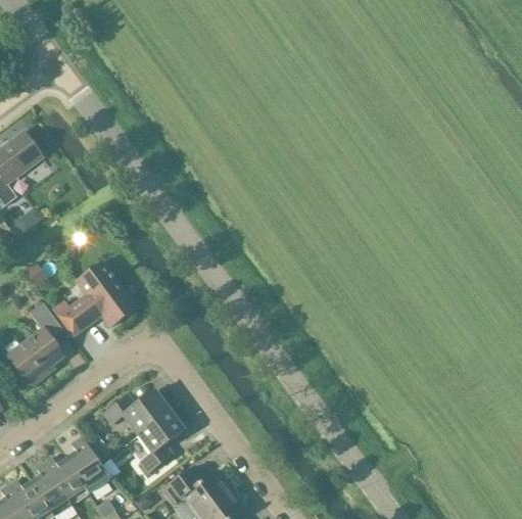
[(7,183),(43,156),(25,131),(0,147),(0,173),(1,175),(0,175),(0,198),(4,205),(17,196),(7,183)]
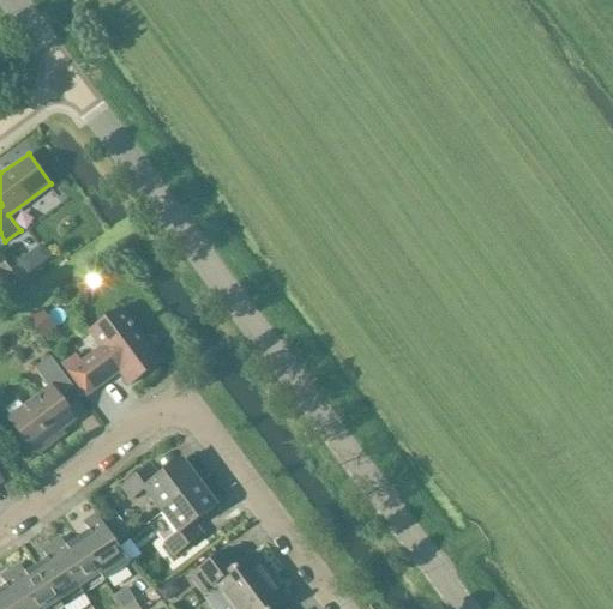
[(26,253),(19,258),(28,270),(38,261),(34,254),(26,253)]
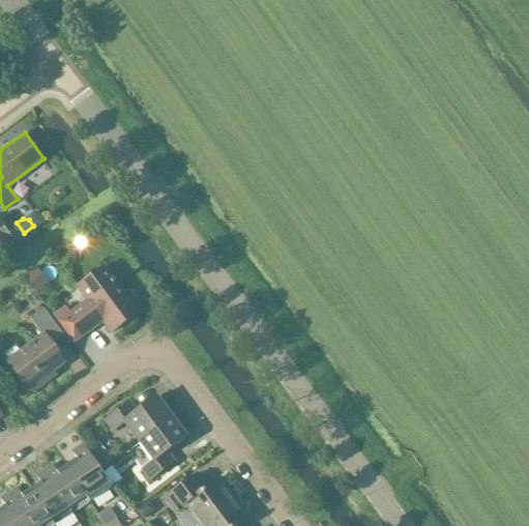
[(24,272),(25,272),(36,289),(37,289),(49,281),(37,264),(37,263),(24,272)]
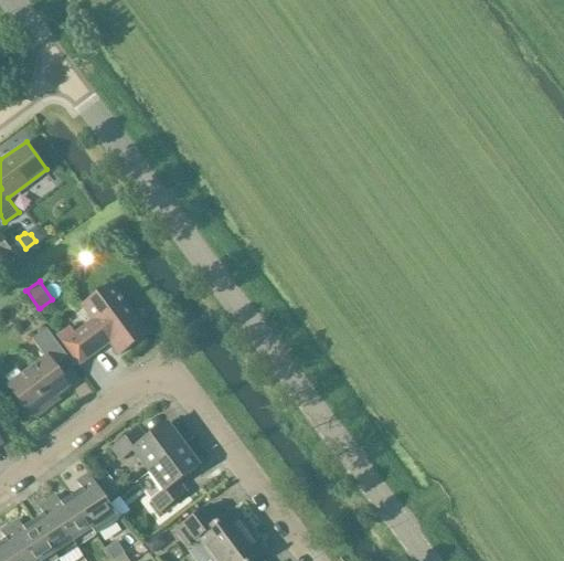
[(94,317),(74,332),(70,325),(57,334),(78,362),(110,338),(119,351),(147,330),(110,282),(83,303),(94,317)]
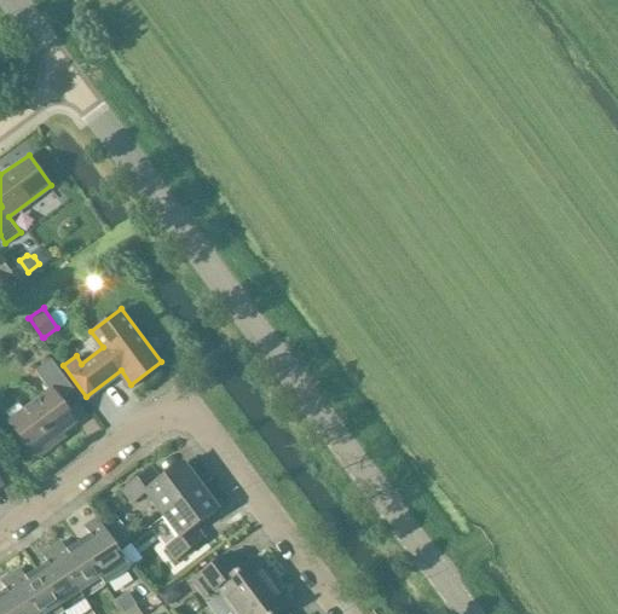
[(53,436),(76,420),(59,398),(74,387),(51,355),(34,368),(50,388),(9,418),(36,456),(56,440),(53,436)]
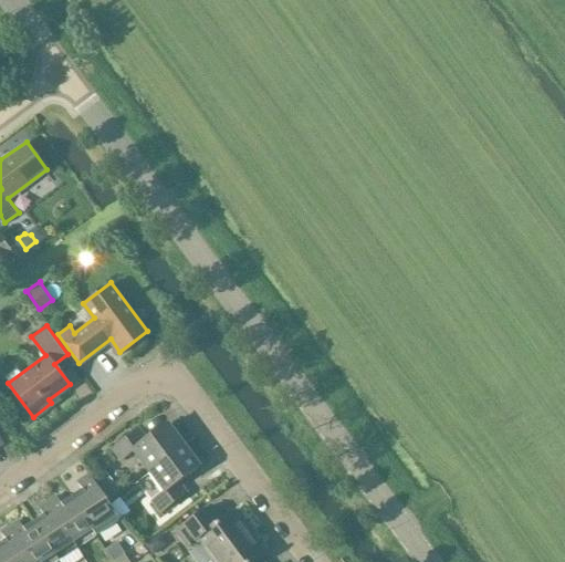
[(148,469),(184,443),(168,422),(147,437),(139,426),(113,446),(121,457),(133,448),(148,469)]
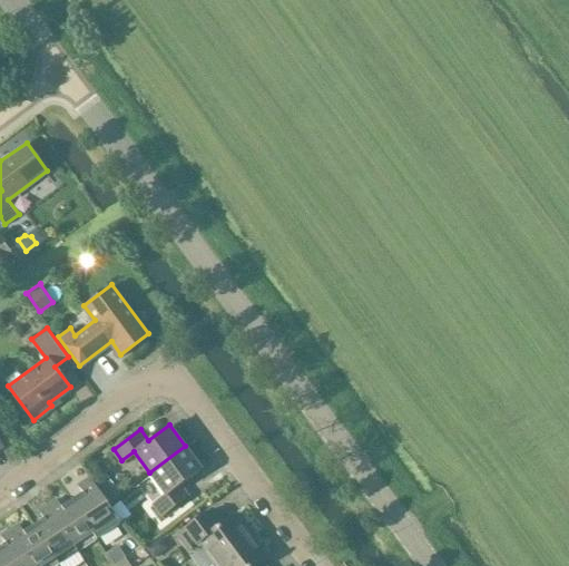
[(200,467),(185,446),(149,472),(165,493),(153,501),(162,514),(188,494),(180,482),(200,467)]
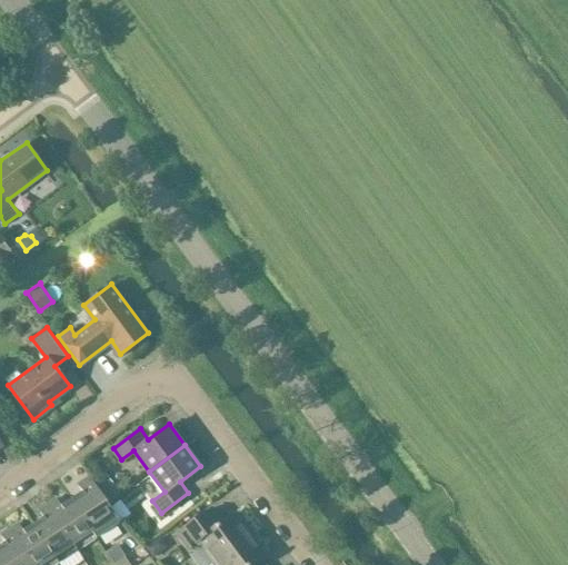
[(92,529),(97,536),(120,521),(89,474),(78,482),(83,489),(71,496),(93,529),(92,529)]
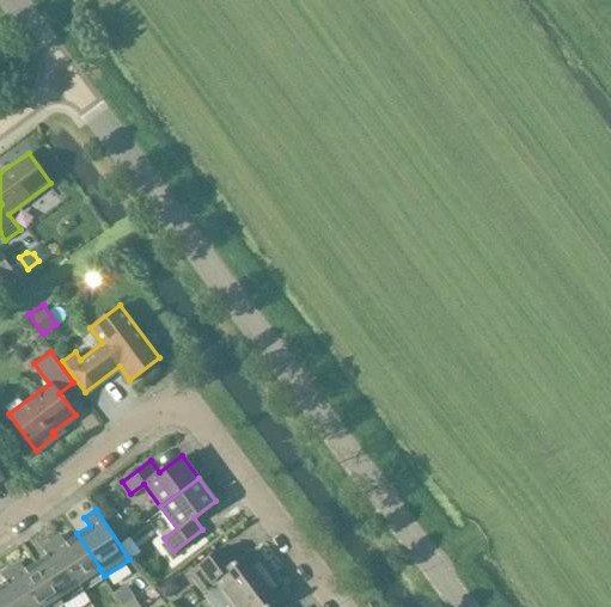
[(101,569),(77,533),(66,540),(61,532),(52,539),(84,588),(104,576),(99,569),(101,569)]
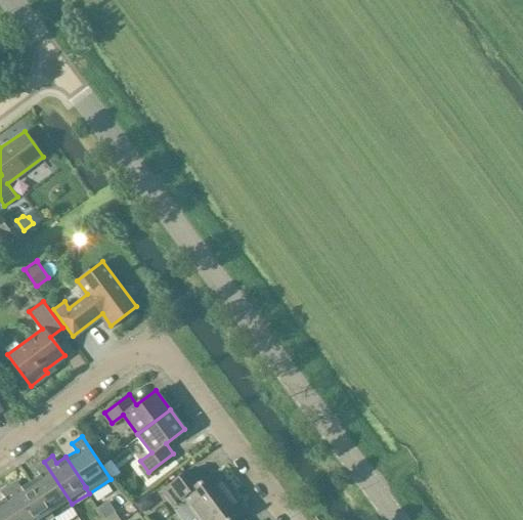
[(40,474),(31,480),(54,516),(72,504),(44,462),(36,467),(40,474)]
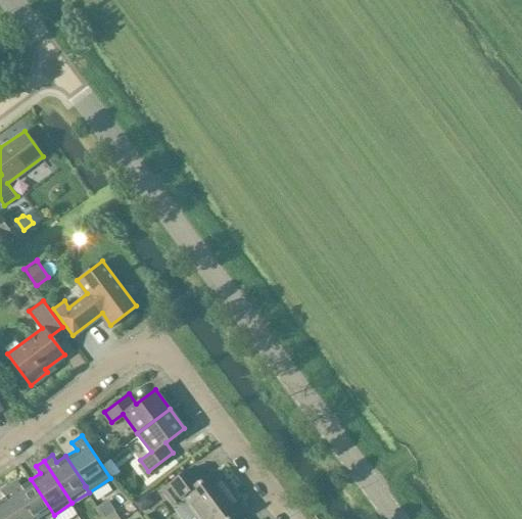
[(186,471),(163,488),(174,502),(181,496),(196,515),(230,489),(216,470),(205,477),(196,464),(186,471)]
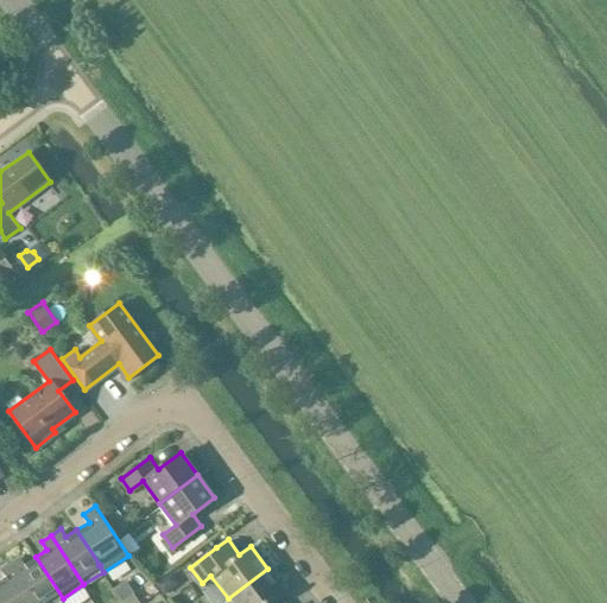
[(11,562),(37,602),(55,602),(63,598),(36,557),(25,564),(20,556),(11,562)]
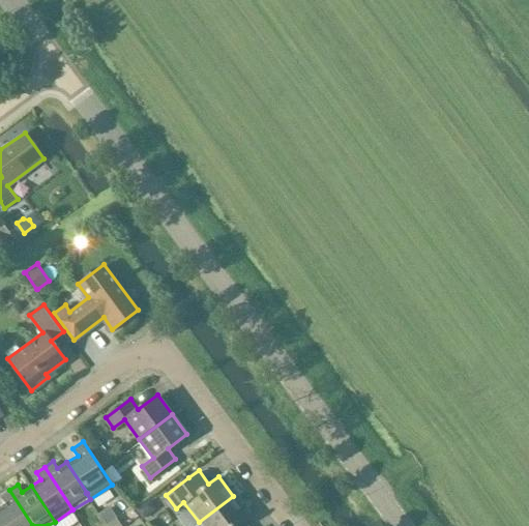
[(5,502),(0,505),(0,515),(7,525),(32,525),(9,490),(0,495),(5,502)]
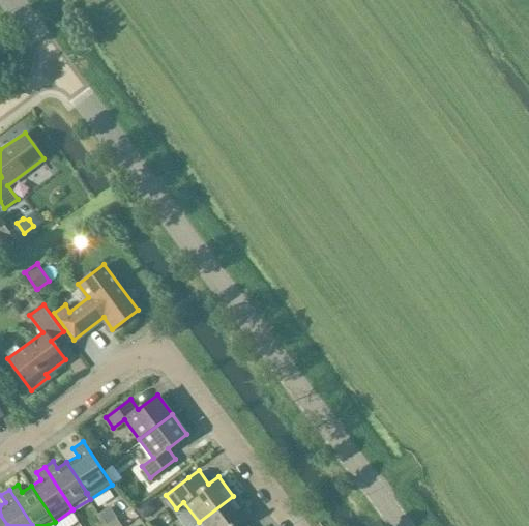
[(233,496),(199,522),(201,525),(238,525),(237,524),(244,519),(248,516),(233,496)]
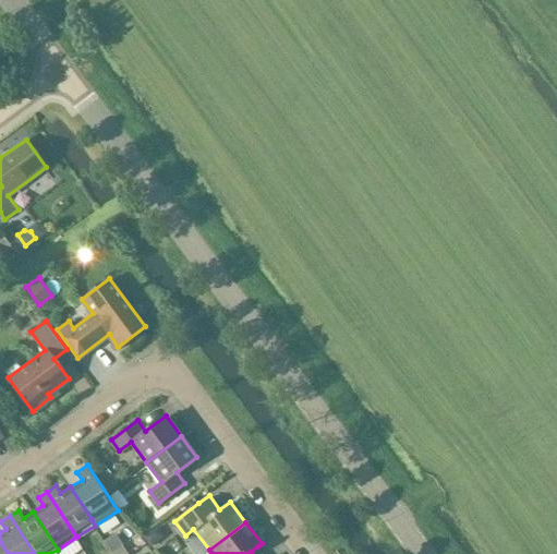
[(112,552),(113,553),(125,553),(129,553),(123,544),(112,552)]
